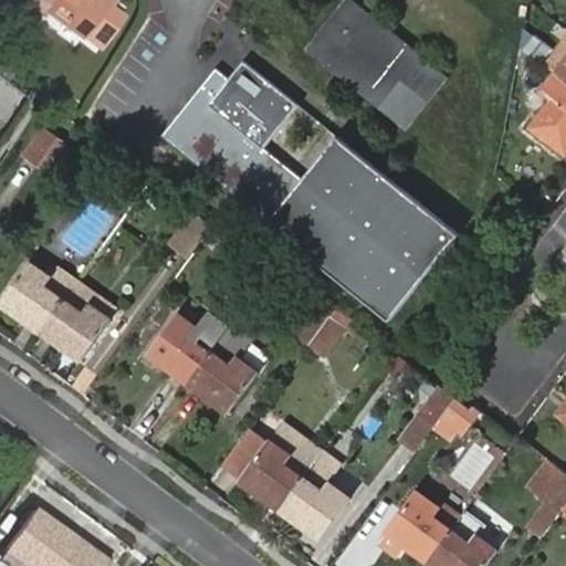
[(44,6),(49,0),(13,0),(37,17),(44,6)]
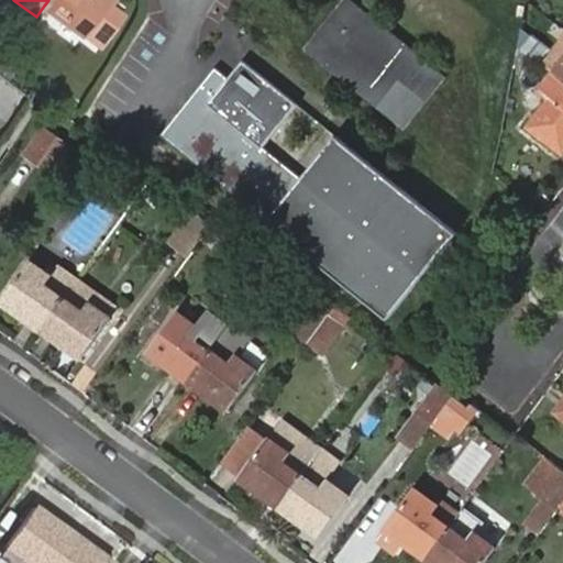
[(48,0),(44,6),(97,44),(120,12),(108,2),(109,0),(48,0)]
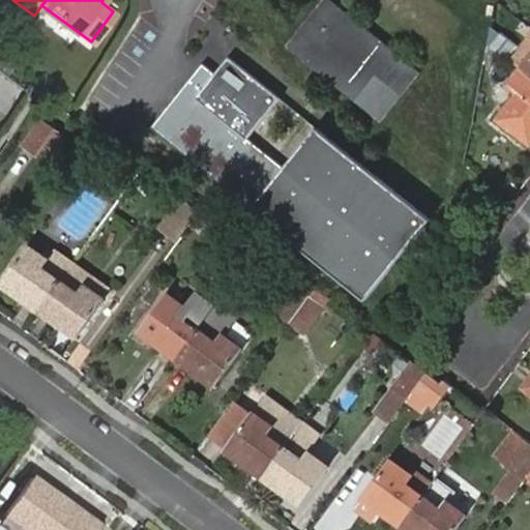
[(325,4),(295,40),(382,111),(413,75),(325,4)]
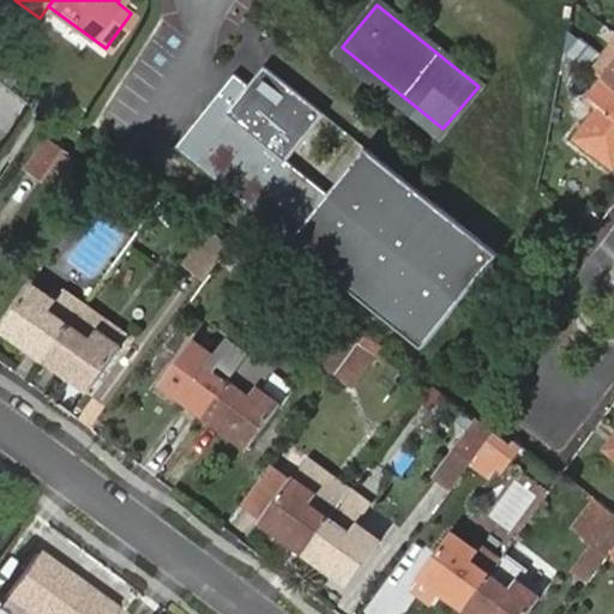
[(593,60),(596,43),(570,37),(566,55),(593,60)]
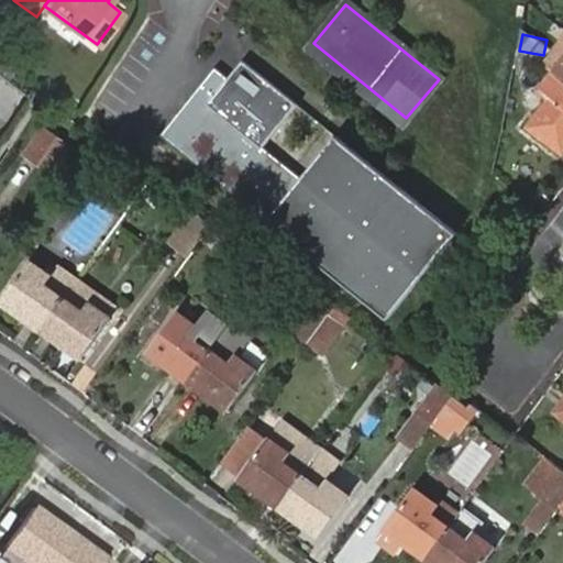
[(562,59),(562,35),(541,65),(552,74),(562,59)]
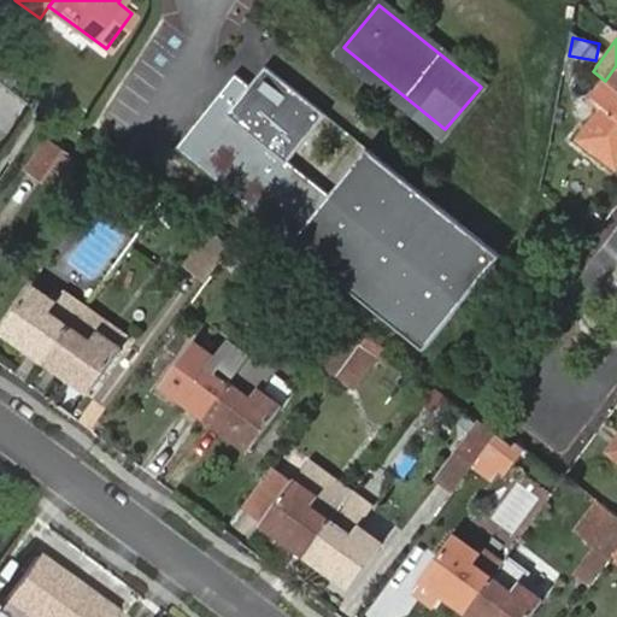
[(616,65),(605,81),(616,89),(616,65)]
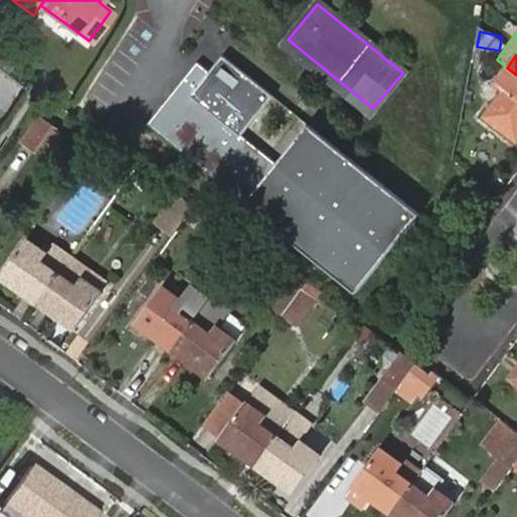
[(197,63),(146,125),(355,293),(419,213),(308,124),(276,163),(241,135),(273,97),(222,57),(209,73),(197,63)]
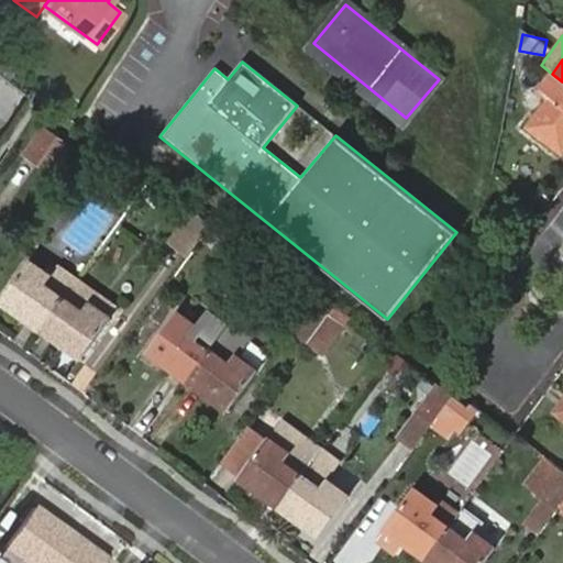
[(0,134),(29,91),(0,73),(0,134)]
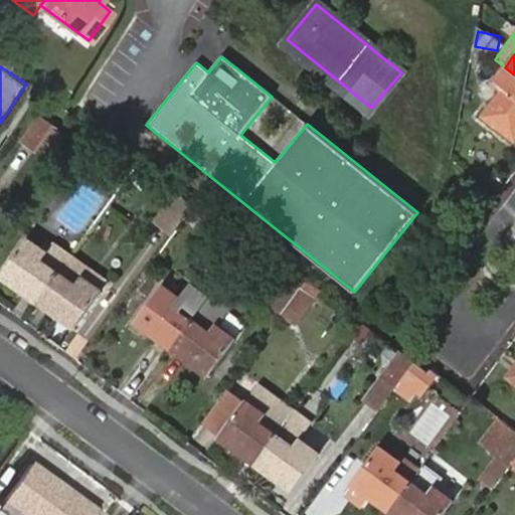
[(514,136),(514,74),(505,67),(493,83),(504,92),(486,115),(514,136)]
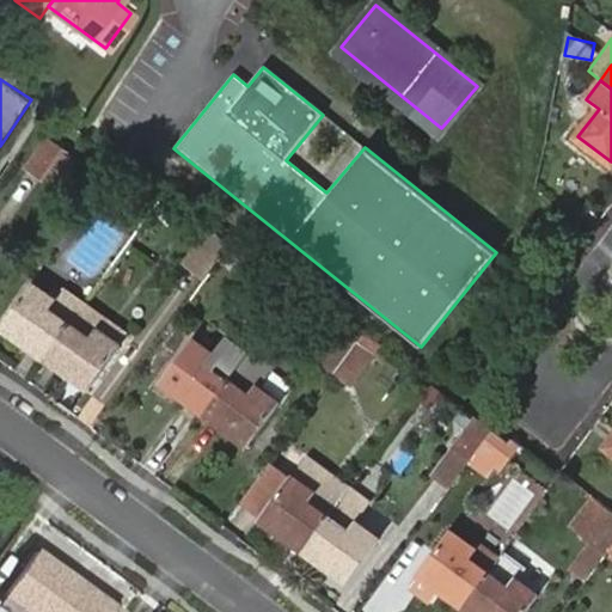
[(48,139),(26,170),(41,178),(61,148),(48,139)]
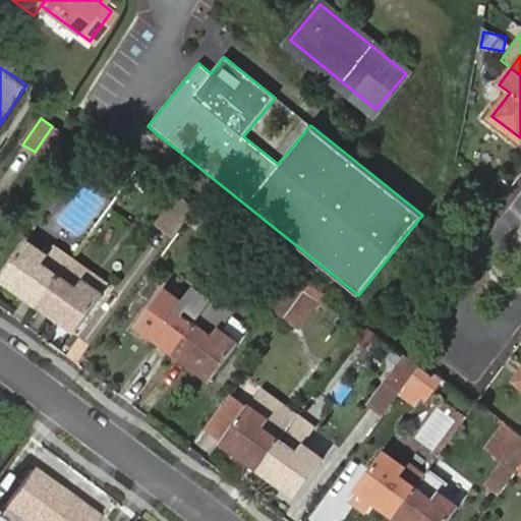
[(65,136),(52,126),(35,152),(48,162),(65,136)]
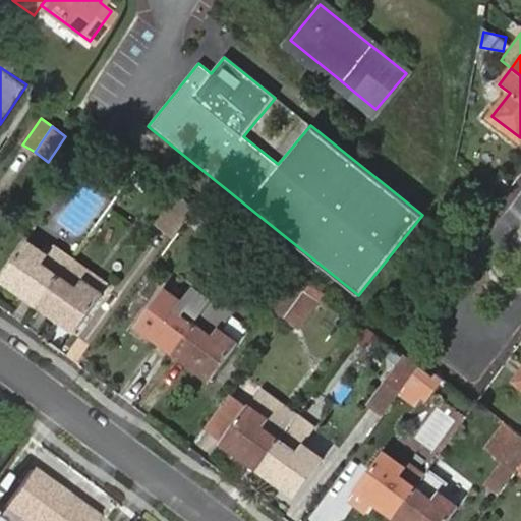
[(1,277),(39,304),(62,273),(72,257),(55,244),(48,254),(29,240),(1,277)]
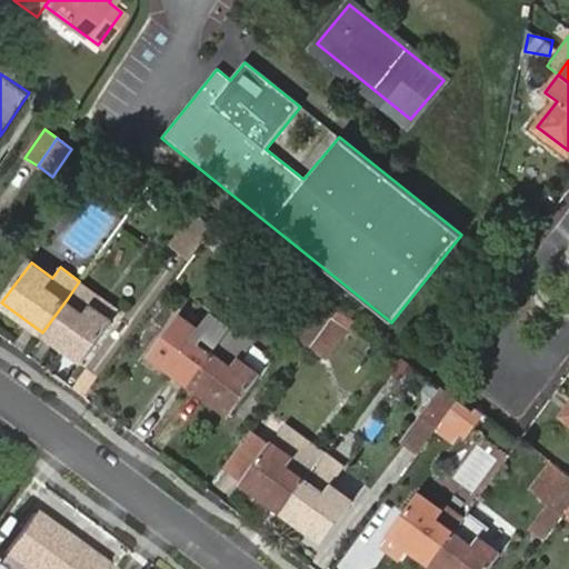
[(68,298),(42,332),(81,362),(110,322),(89,306),(97,295),(79,281),(68,298)]
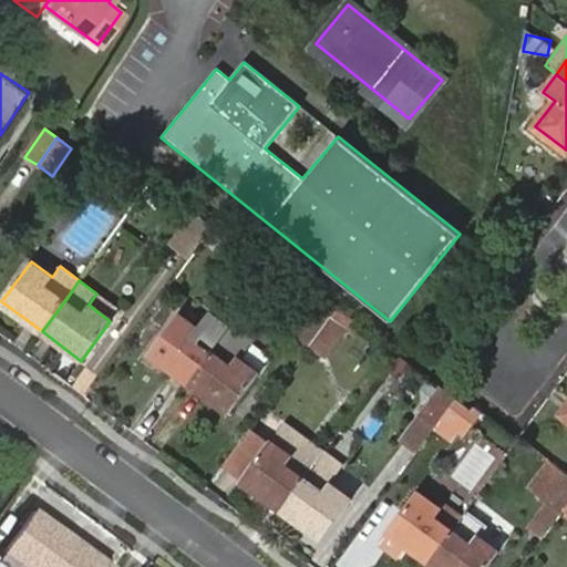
[(89,305),(110,321),(119,310),(96,294),(89,305)]
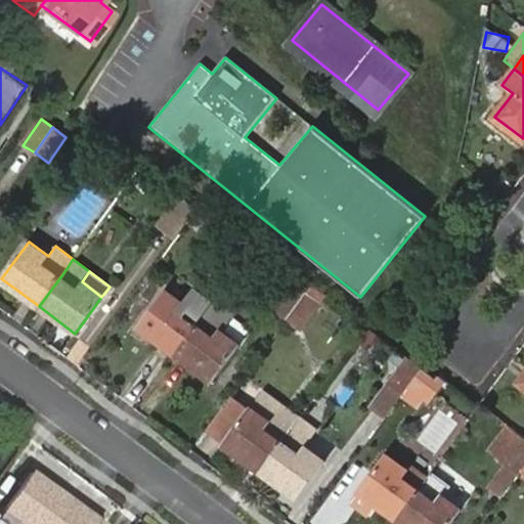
[(294,308),(306,292),(308,289),(295,279),(280,298),(294,308)]
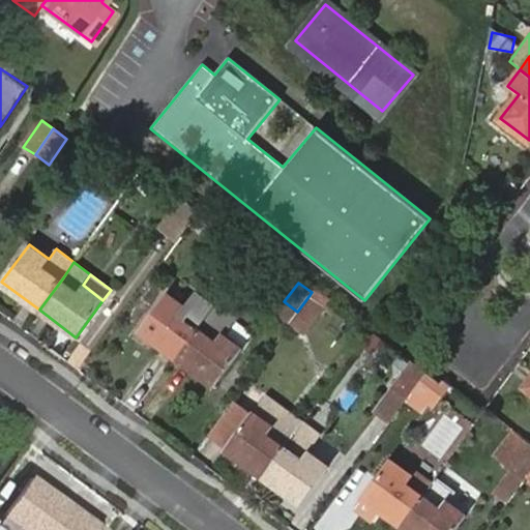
[(200,292),(192,304),(208,318),(217,305),(200,292)]
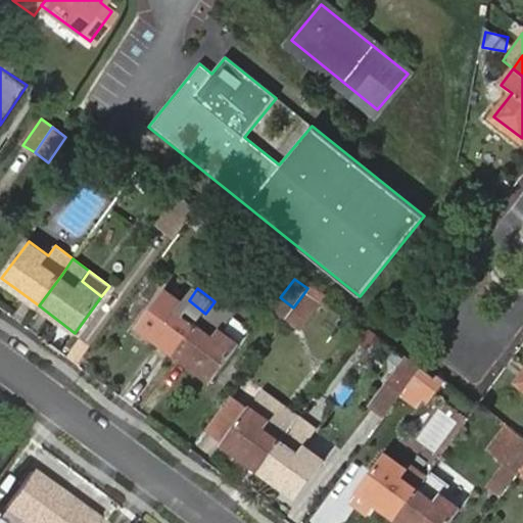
[(138,325),(176,353),(198,322),(182,310),(186,303),(165,289),(138,325)]
